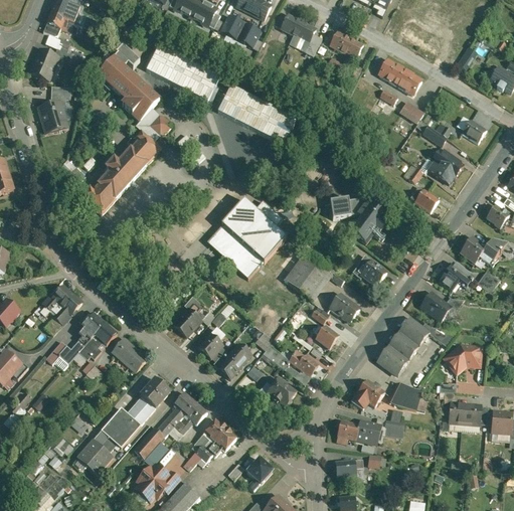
[(55,0),(43,31),(56,36),(66,12),(70,0),(55,0)]
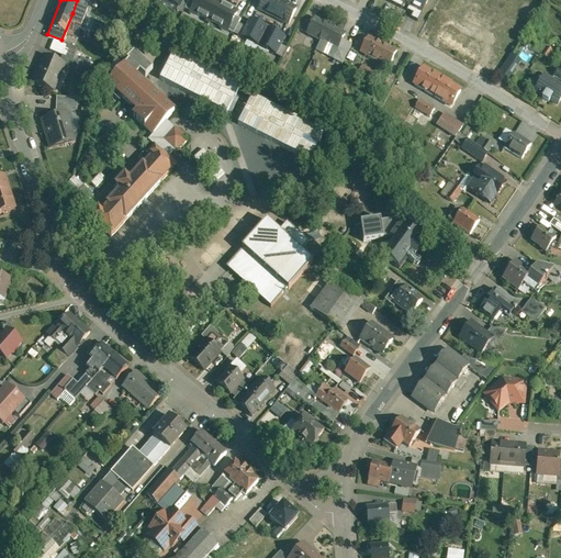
[(186,0),(182,8),(232,29),(239,9),(219,0),(186,0)]
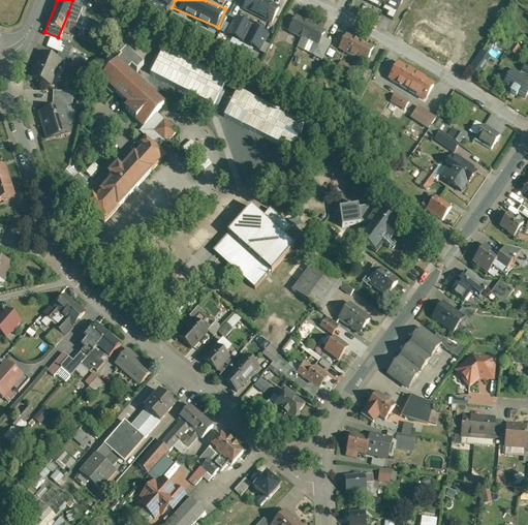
[(278,5),(267,0),(245,0),(243,5),(271,20),(278,5)]
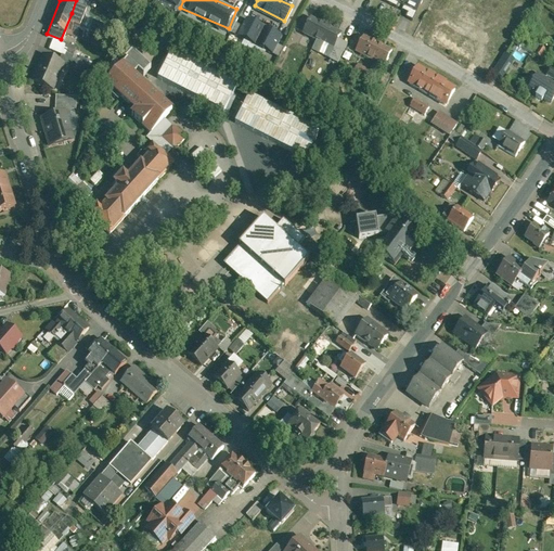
[(397,0),(414,9),(419,0),(397,0)]
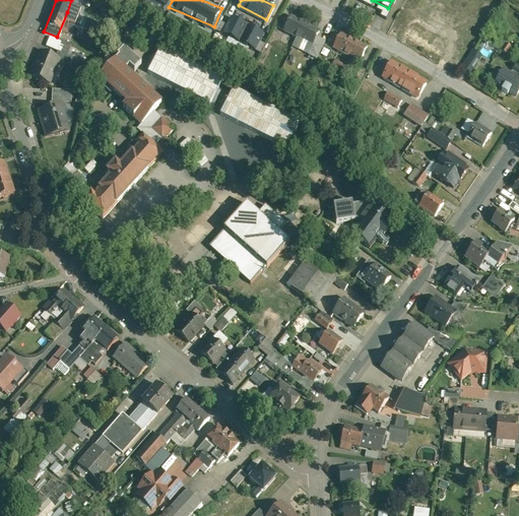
[(397,12),(404,16),(411,2),(408,0),(403,0),(397,12)]
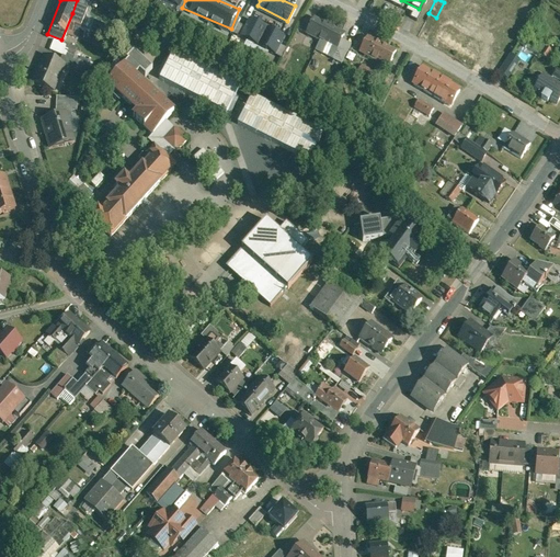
[(522,0),(520,8),(530,12),(535,2),(528,0),(522,0)]
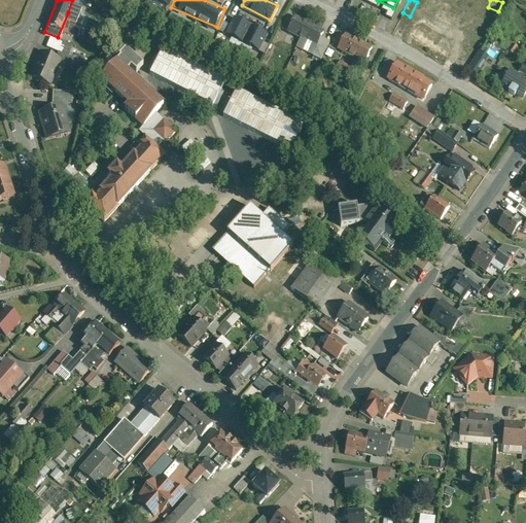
[(448,14),(441,10),(437,18),(444,22),(448,14)]
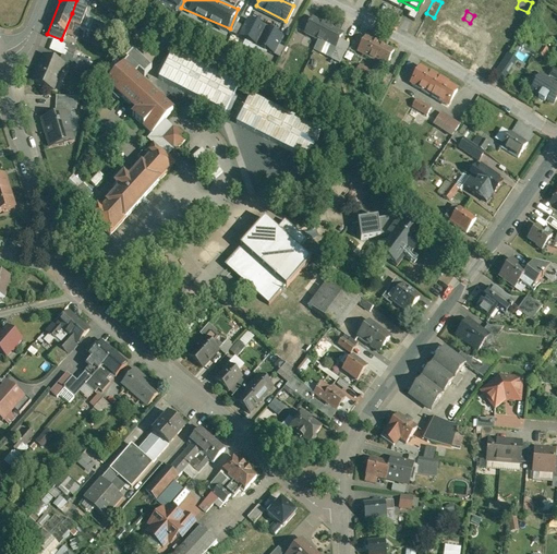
[(82,17),(72,13),(67,25),(76,28),(82,17)]
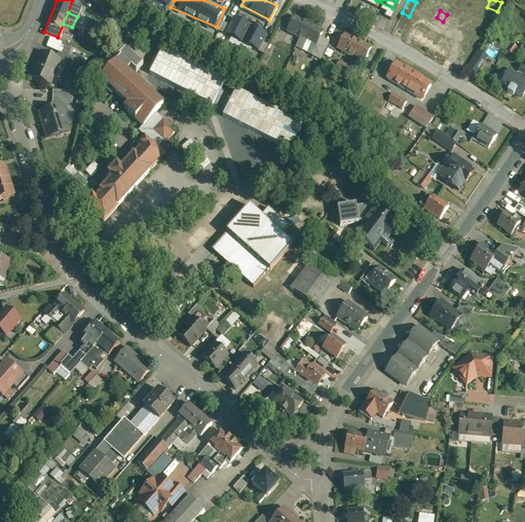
[(324,28),(296,13),(289,27),(316,41),(324,28)]
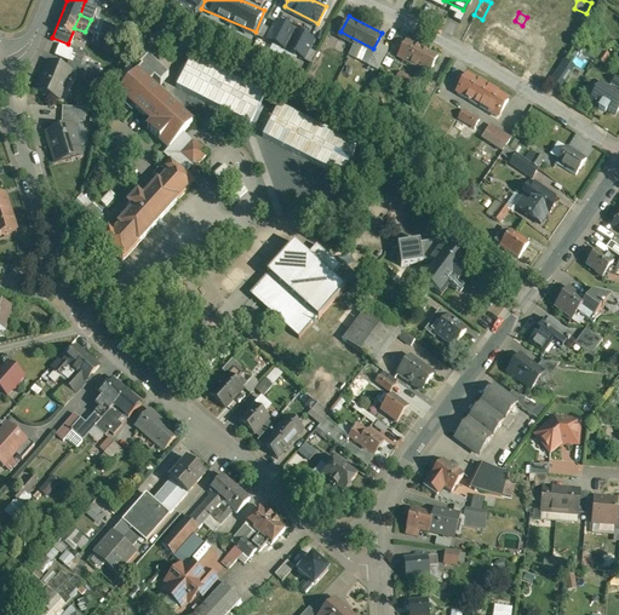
[(534,21),(527,17),(522,26),(529,29),(534,21)]
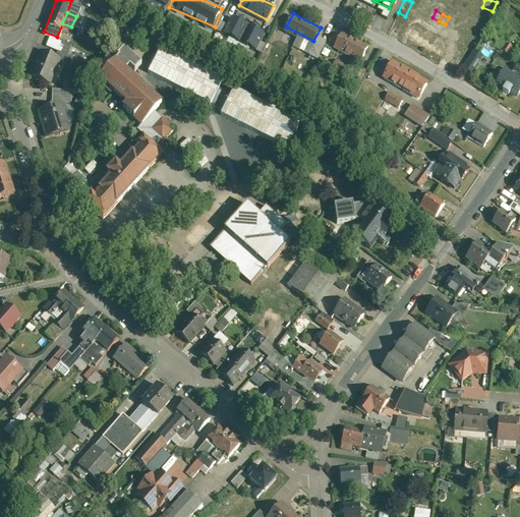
[(98,19),(87,15),(83,25),(90,27),(95,29),(98,19)]
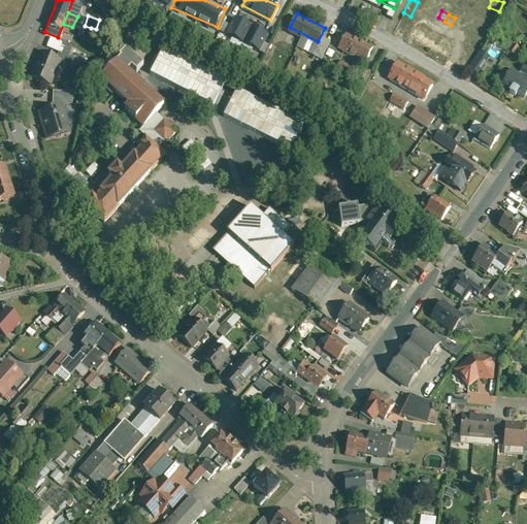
[(225,32),(241,40),(250,24),(233,15),(230,23),(225,32)]
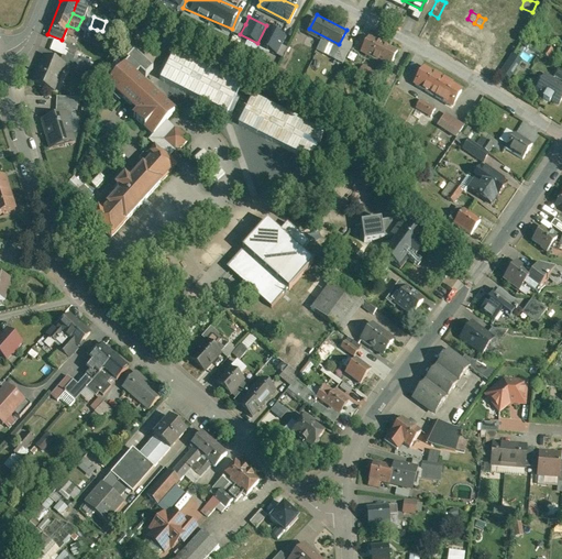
[(240,34),(245,24),(239,21),(233,31),(240,34)]
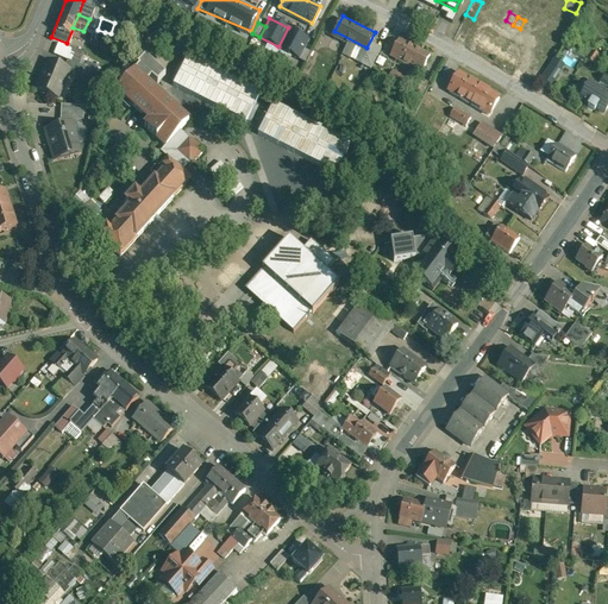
[(507,36),(487,24),(477,39),(497,51),(507,36)]
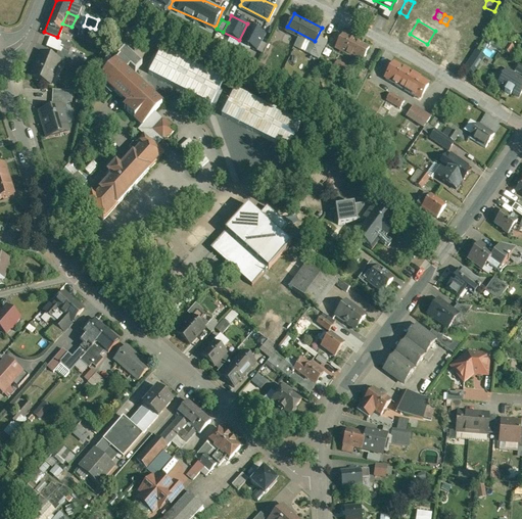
[(264,32),(247,24),(239,40),(255,48),(259,39),(264,32)]
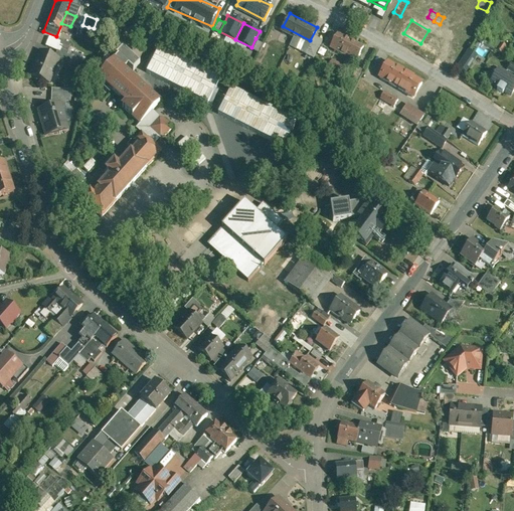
[(89,27),(82,25),(78,37),(84,39),(89,27)]
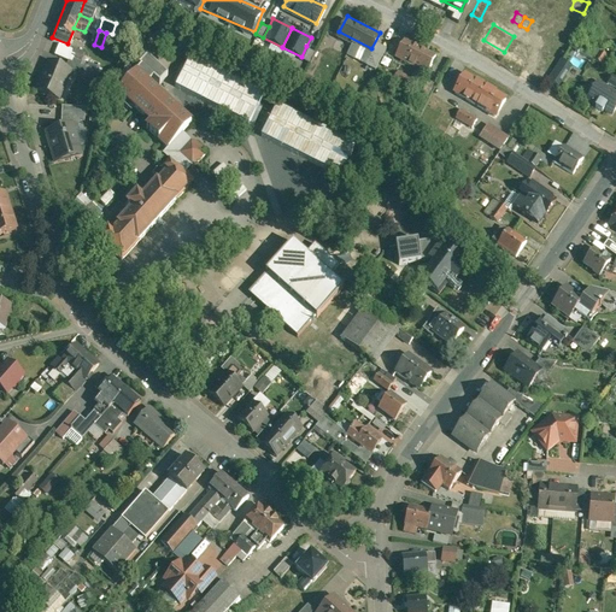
[(533,47),(514,36),(504,52),(523,63),(533,47)]
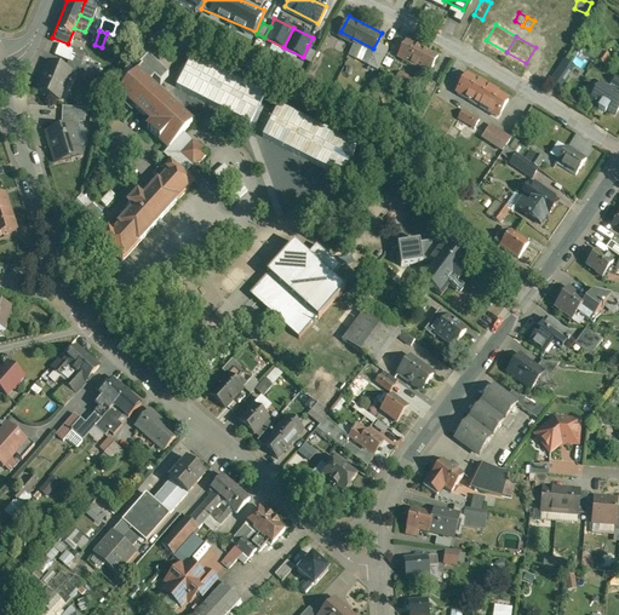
[(436,53),(406,38),(399,52),(428,68),(436,53)]
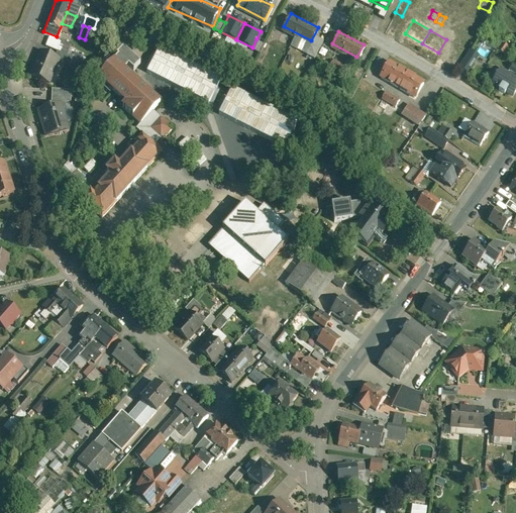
[(43,43),(66,49),(68,39),(46,34),(43,43)]
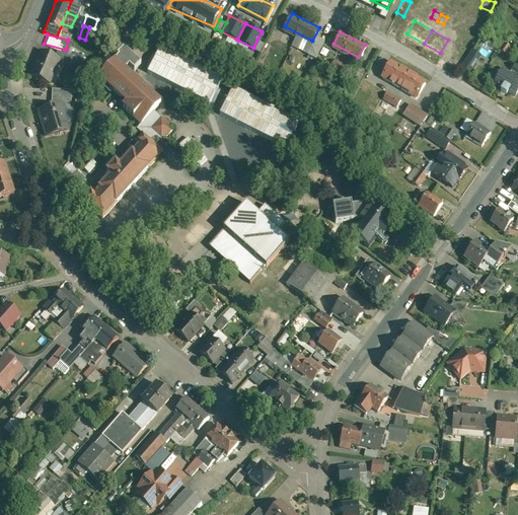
[(511,45),(499,38),(495,44),(507,52),(511,45)]
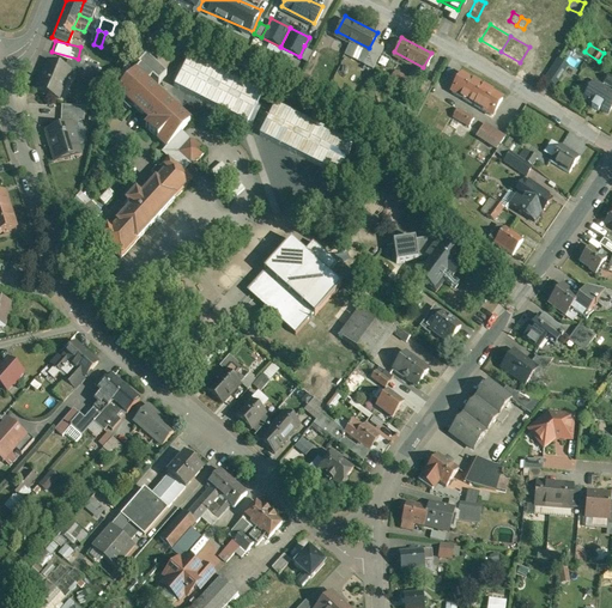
[(313,50),(304,46),(300,56),(307,61),(313,50)]
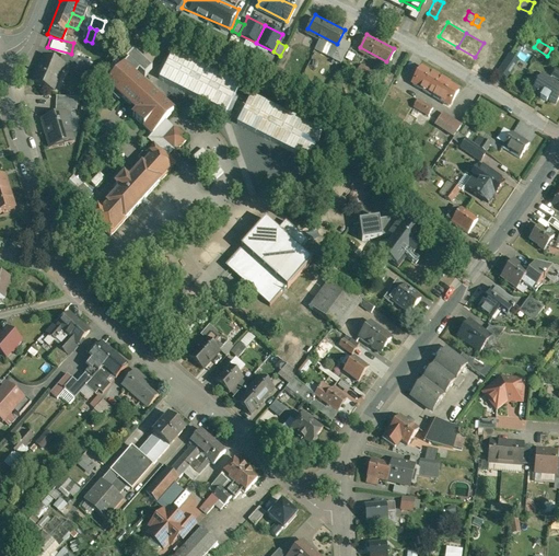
[(325,50),(310,43),(305,50),(321,58),(325,50)]
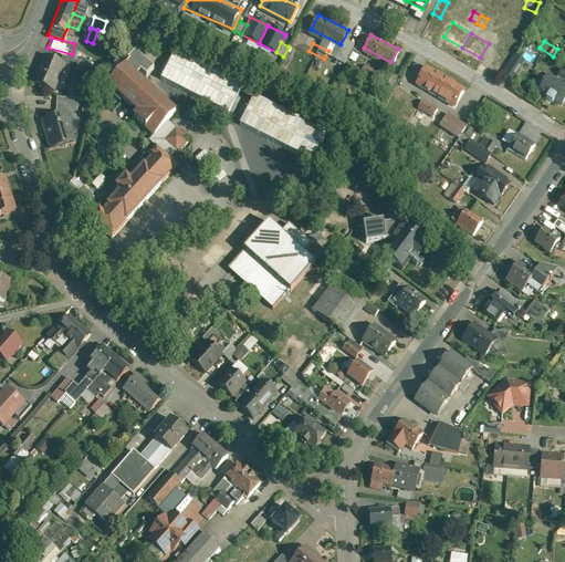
[(153,66),(134,49),(127,56),(128,59),(124,63),(107,81),(114,86),(111,90),(112,91),(117,95),(119,92),(138,110),(134,114),(154,133),(165,121),(175,110),(135,74),(139,69),(146,74),(153,66)]
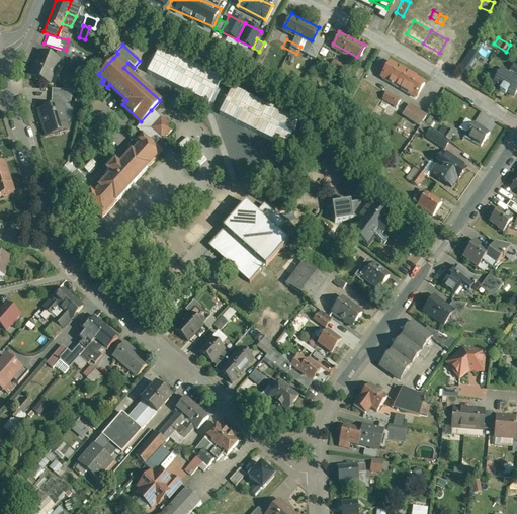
[(452,46),(446,56),(457,62),(463,52),(452,46)]
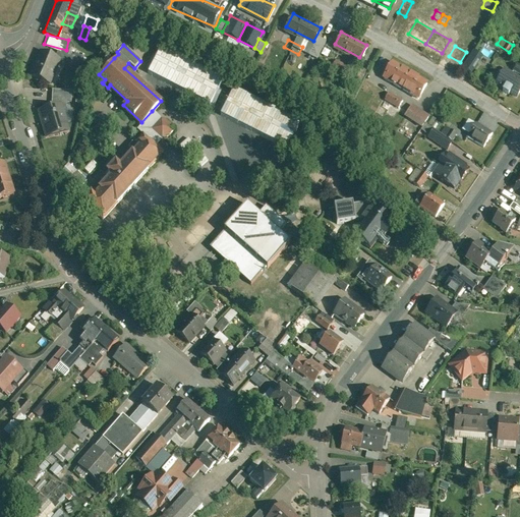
[(72,54),(57,48),(54,54),(59,56),(58,59),(64,62),(65,60),(69,61),(72,54)]
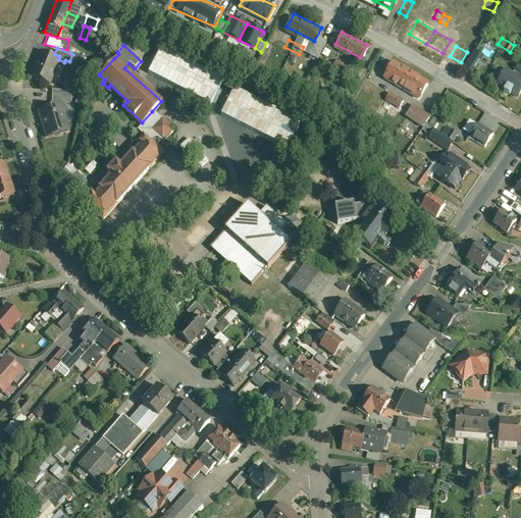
[(54,54),(40,49),(31,72),(49,81),(58,59),(59,56),(54,54)]
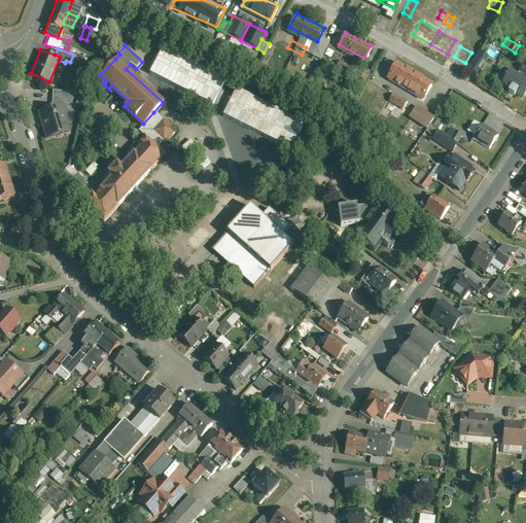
[(479,54),(470,65),(477,69),(485,58),(479,54)]
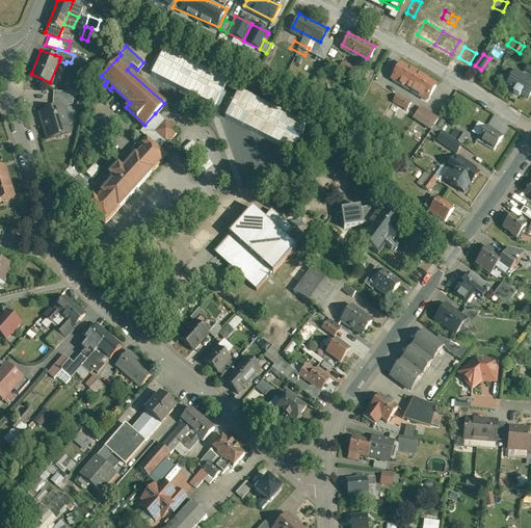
[(84,59),(74,55),(71,62),(81,68),(84,59)]
